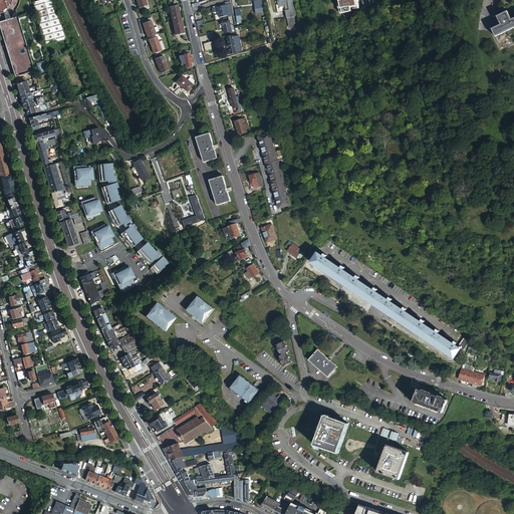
[(0,0),(0,7),(1,11),(3,11),(10,6),(12,0),(0,0)]
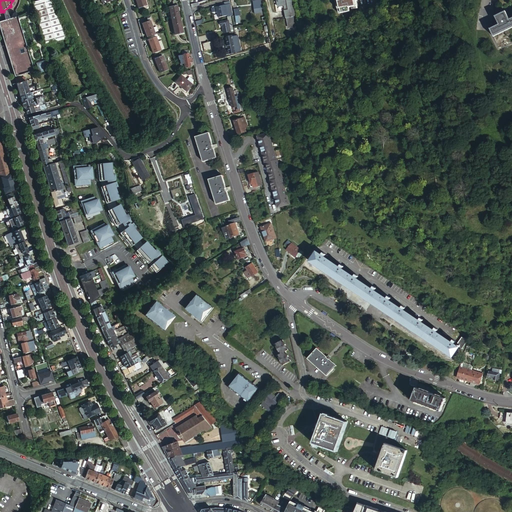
[(43,43),(68,36),(66,31),(62,24),(60,17),(56,9),(53,2),(52,0),(41,0),(33,2),(33,4),(32,4),(33,8),(43,43)]
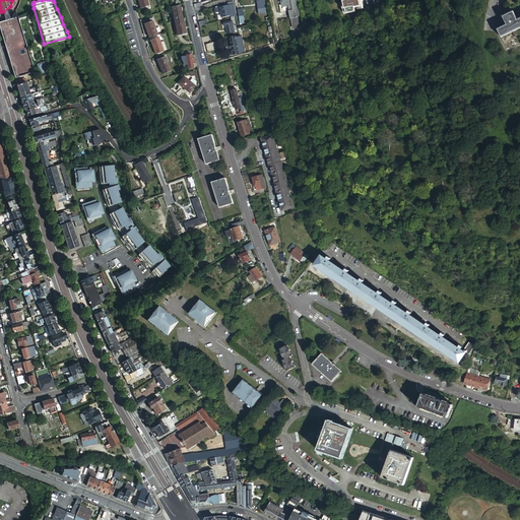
[(229,2),(228,2),(229,4),(220,6),(222,17),(232,14),(233,16),(234,15),(237,15),(234,0),(231,1),(229,2)]
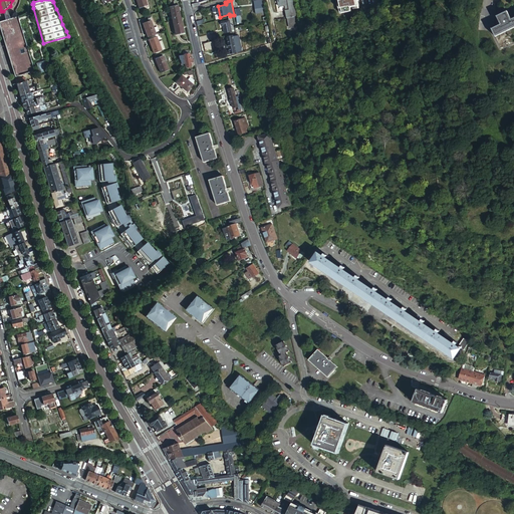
[(263,0),(254,0),(256,9),(257,14),(265,12),(264,7),(263,0)]
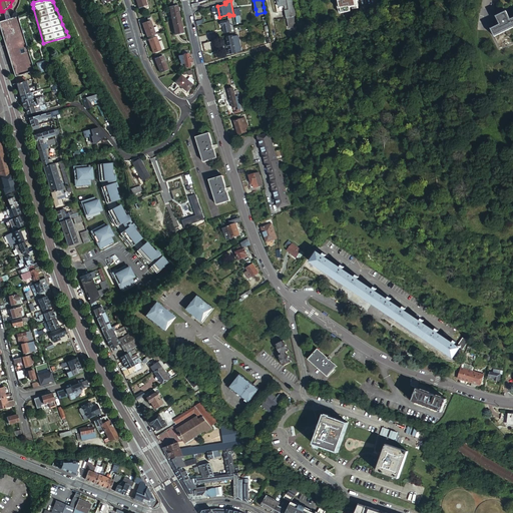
[(285,11),(293,10),(293,9),(295,8),(294,3),(292,4),(291,0),(274,0),(276,12),(285,10),(285,11)]
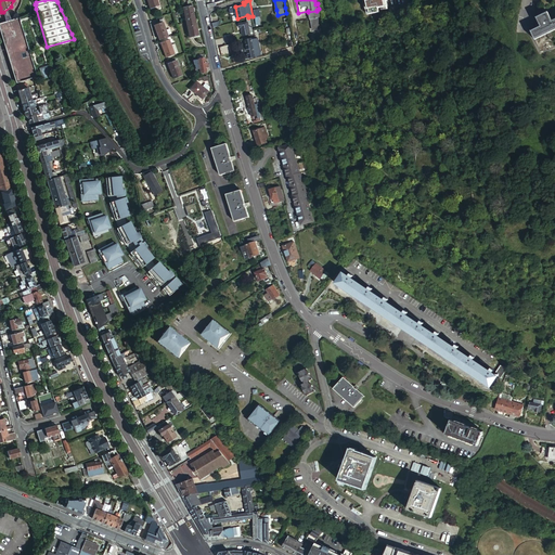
[(387,1),(386,0),(364,0),(365,1),(364,2),(365,10),(368,9),(369,14),(378,12),(377,9),(386,7),(385,1),(387,1)]
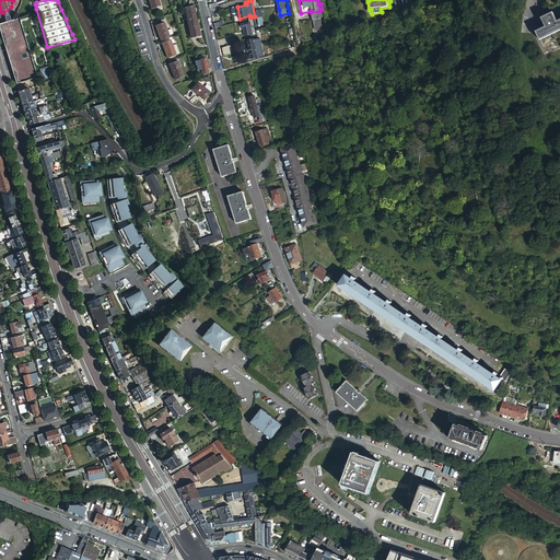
[(185,8),(188,23),(198,21),(195,6),(185,8)]
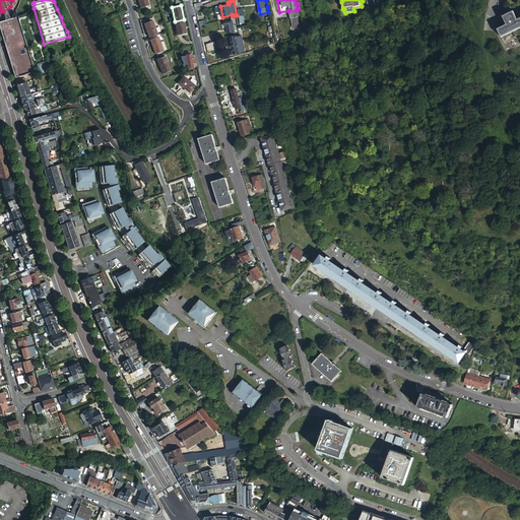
[(298,16),(297,10),(288,11),(290,18),(291,18),(294,28),(300,27),(298,16)]
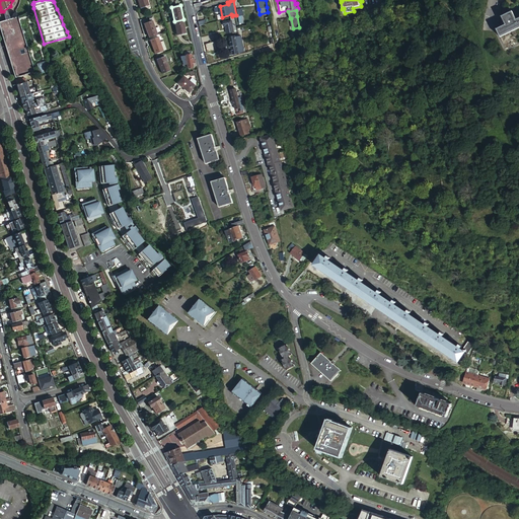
[(498,28),(501,36),(518,26),(518,17),(518,18),(513,10),(502,15),(505,21),(507,24),(498,28)]
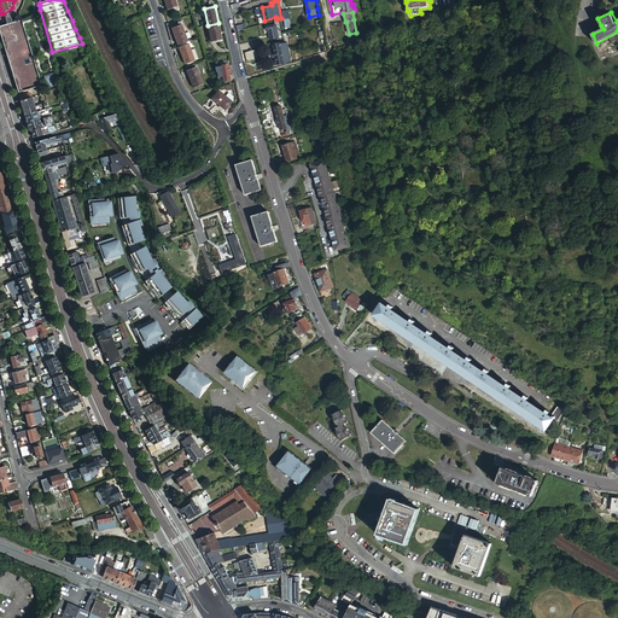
[(42,85),(22,17),(0,23),(0,33),(17,92),(42,85)]
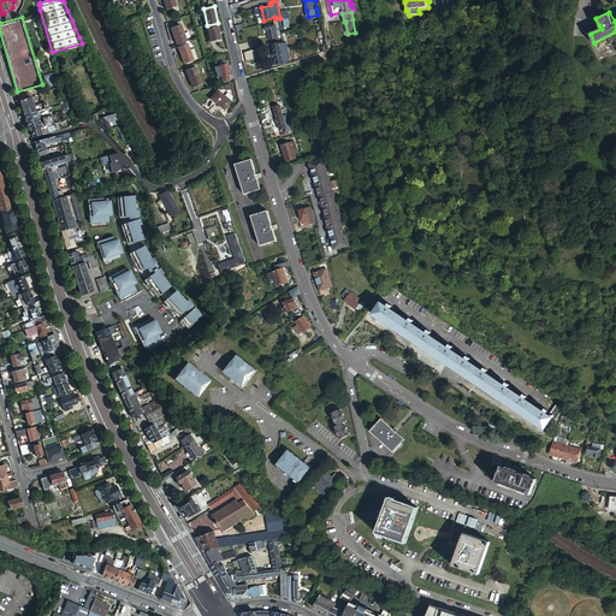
[(277,18),(276,19),(274,19),(276,24),(266,25),(267,30),(268,30),(270,40),(278,39),(278,36),(280,36),(277,18)]
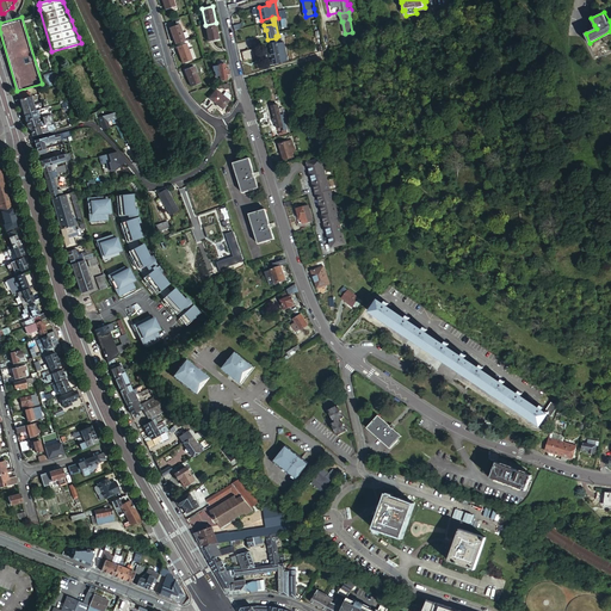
[(216,23),(205,25),(209,41),(220,38),(216,23)]
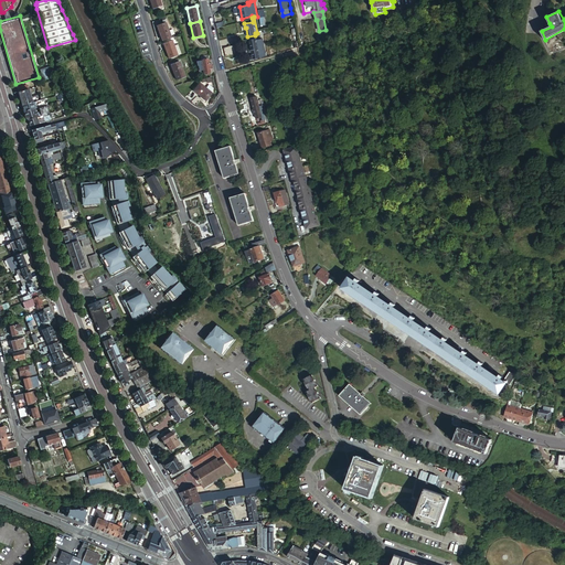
[(162,40),(172,36),(166,22),(157,25),(162,40)]
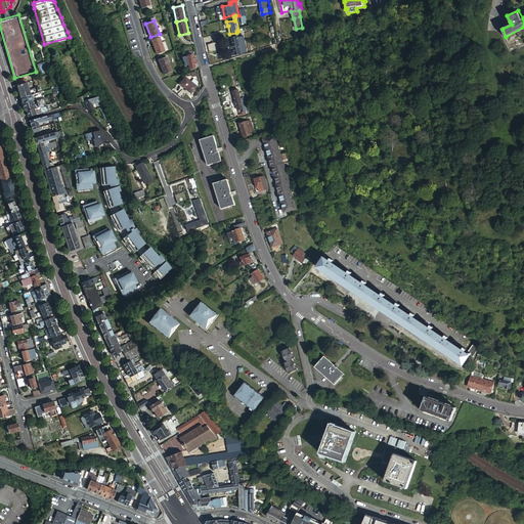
[(219,33),(221,40),(224,40),(228,38),(226,31),(219,33)]
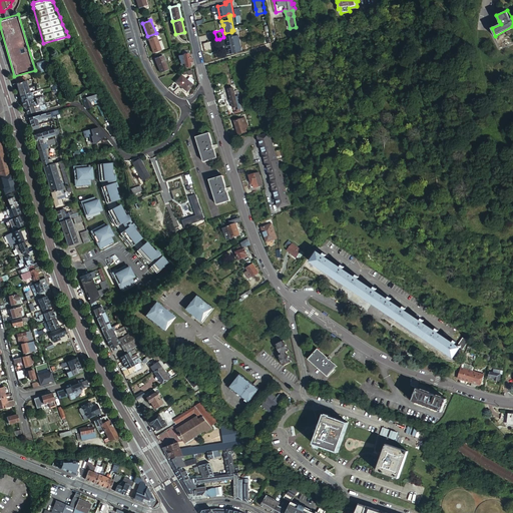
[(235,48),(236,52),(241,50),(238,35),(233,36),(233,40),(236,39),(238,48),(235,48)]
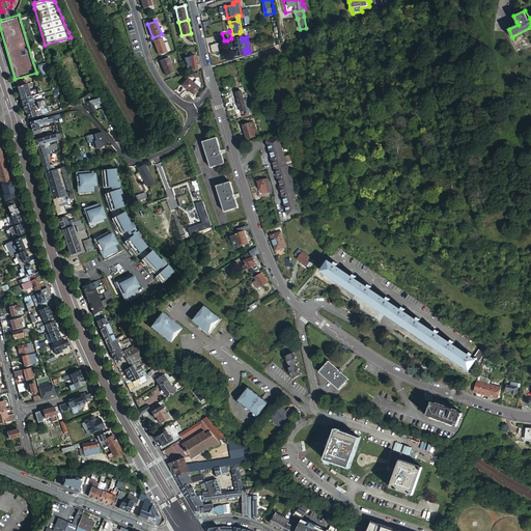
[(165,43),(163,37),(155,42),(160,55),(168,51),(165,43)]
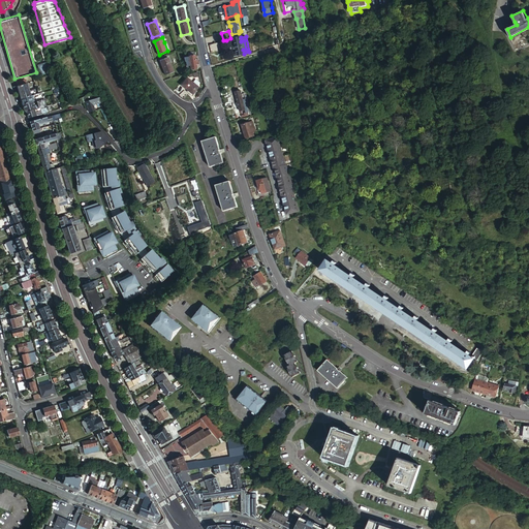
[(238,56),(244,54),(243,50),(246,50),(244,40),(241,41),(241,37),(234,39),(238,56)]
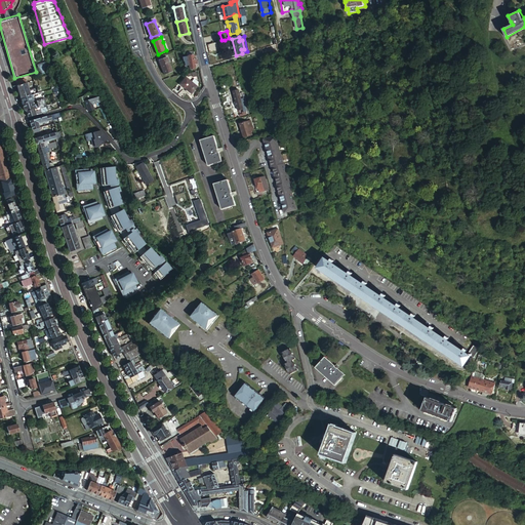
[(220,49),(217,42),(214,43),(212,43),(209,44),(211,51),(220,49)]
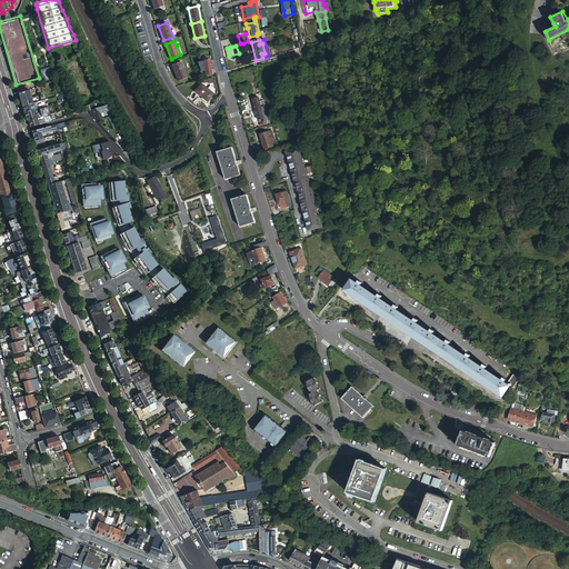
[(210,65),(209,60),(203,61),(205,75),(211,73),(211,69),(213,69),(213,66),(212,63),(210,65)]
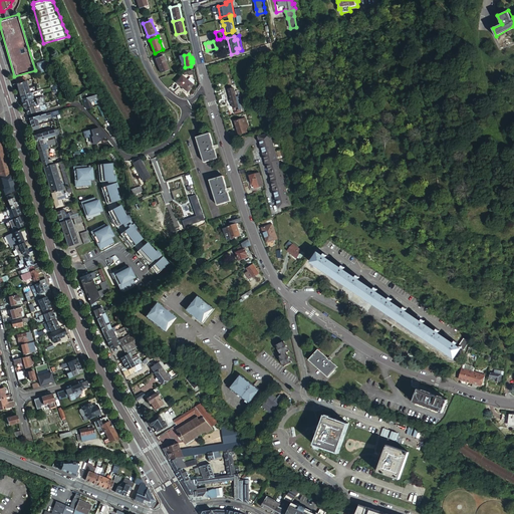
[(169,69),(164,56),(156,59),(162,72),(169,69)]
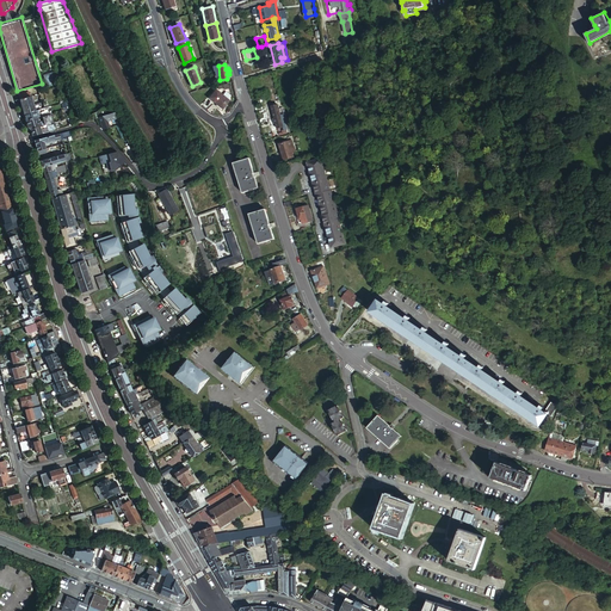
[(57,82),(55,73),(44,75),(47,85),(57,82)]
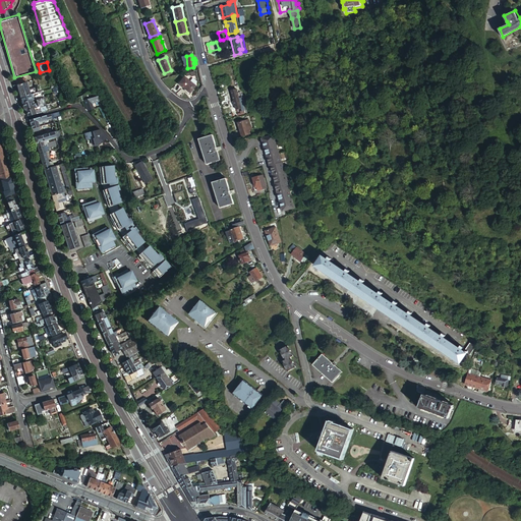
[(184,77),(178,84),(189,93),(195,85),(184,77)]
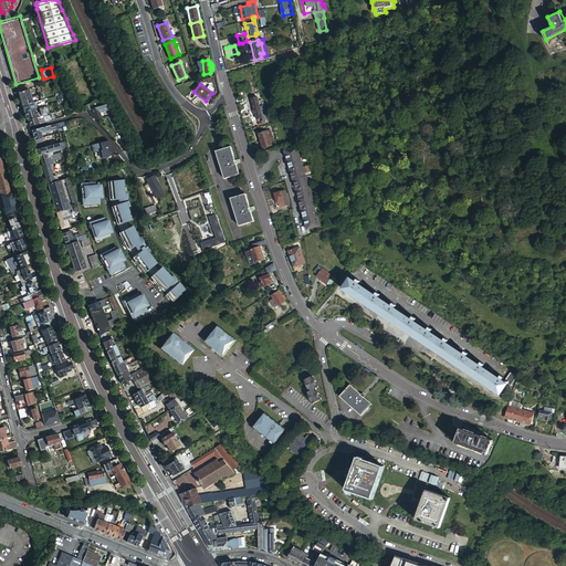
[(19,92),(18,92),(19,94),(20,100),(27,97),(31,96),(30,88),(29,88),(28,85),(18,87),(19,92)]
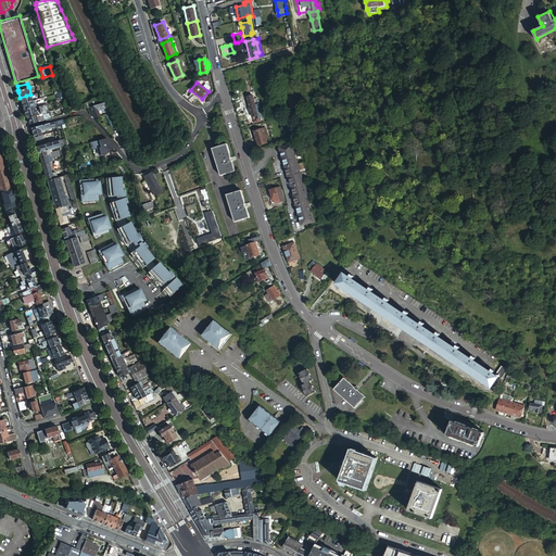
[(33,100),(30,95),(26,96),(20,98),(22,102),(22,103),(33,100)]
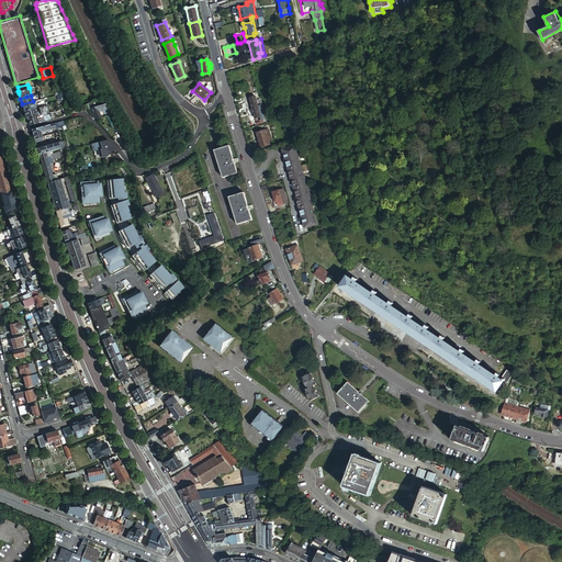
[(257,105),(255,97),(249,98),(251,109),(250,109),(251,114),(253,114),(255,120),(256,122),(258,121),(257,119),(260,119),(260,120),(259,121),(259,122),(256,123),(256,125),(265,123),(259,105),(257,105)]
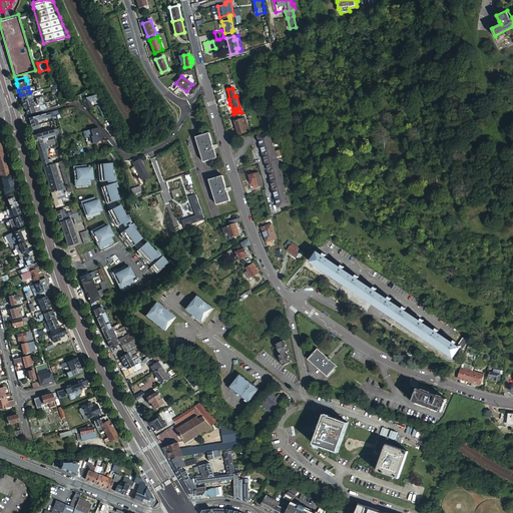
[(32,98),(34,97),(32,92),(30,92),(20,95),(22,100),(22,101),(32,98)]
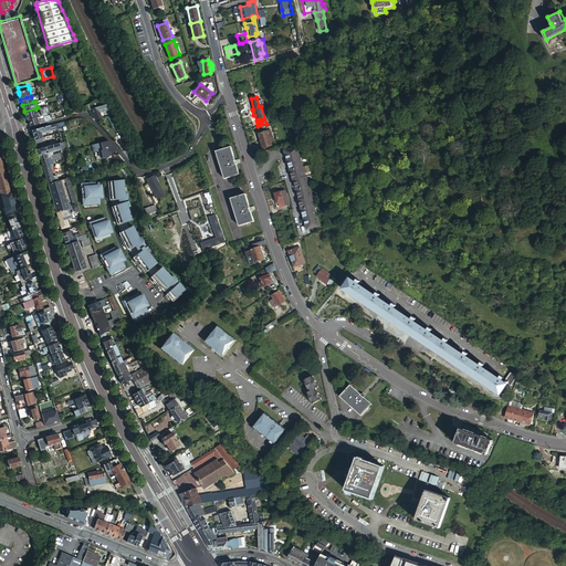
[(104,106),(92,109),(93,114),(95,113),(97,119),(101,118),(98,112),(105,111),(104,106)]
